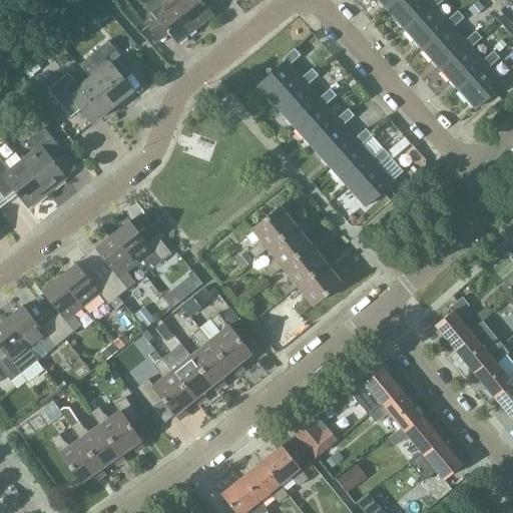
[(124,0),(130,7),(137,15),(150,32),(158,41),(167,34),(176,44),(194,29),(170,0),(147,0),(143,3),(140,0),(124,0)]
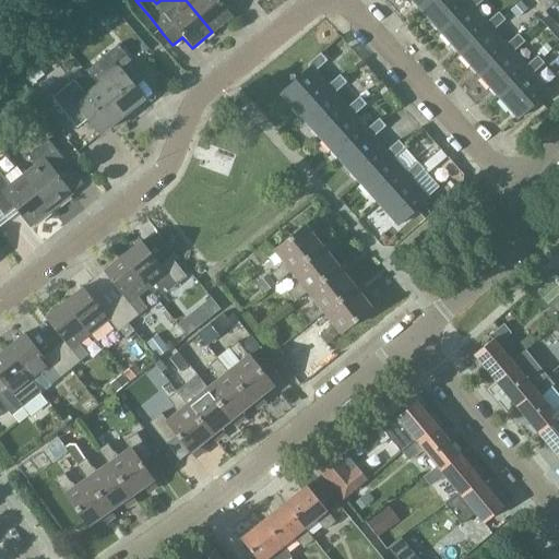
[(186,0),(212,32),(232,16),(218,0),(186,0)]
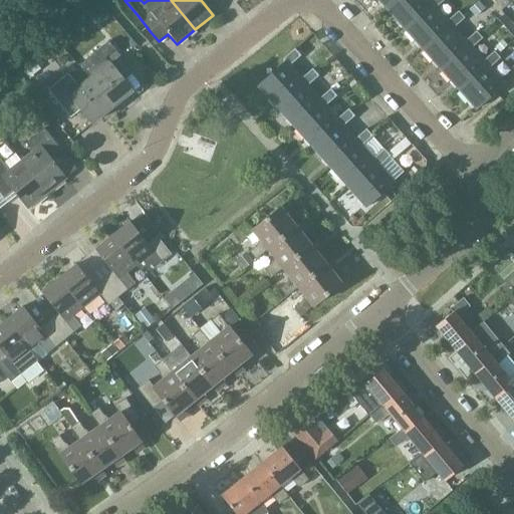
[(395,0),(376,0),(386,9),(395,0)]
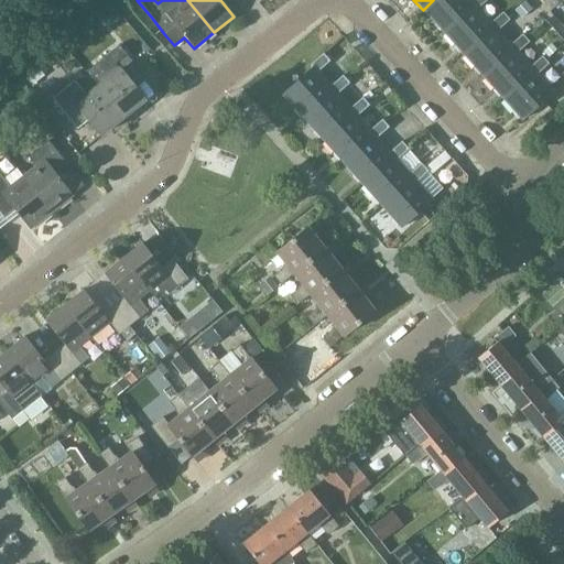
[(474,4),(472,2),(469,0),(433,0),(423,10),(443,32),(474,4)]
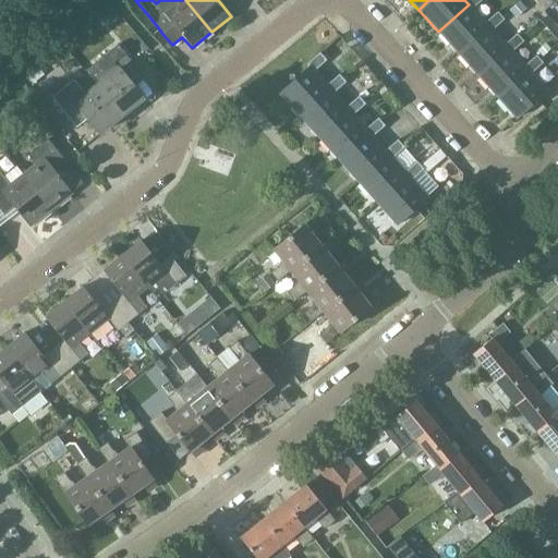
[(488,26),(486,24),(472,9),(481,0),(468,0),(466,2),(469,4),(438,32),(457,53),(488,26)]
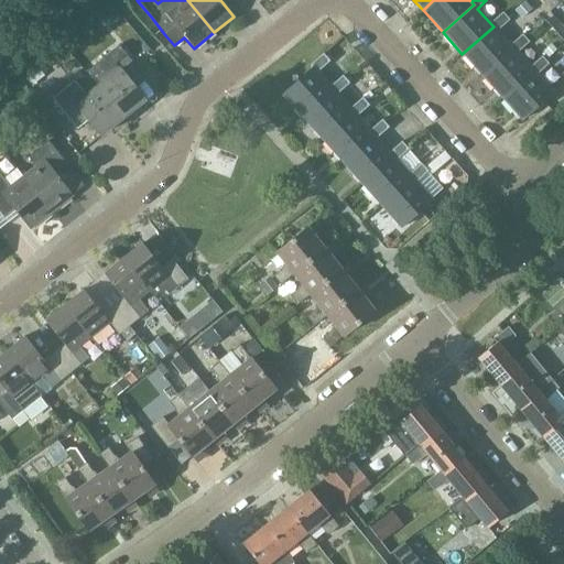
[(513,50),(510,46),(497,31),(508,21),(502,14),(491,24),(494,26),(462,54),(481,77),(513,50)]
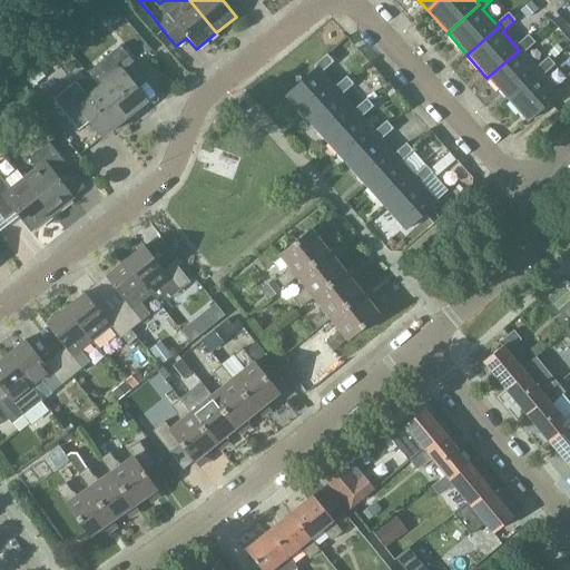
[(538,71),(536,69),(522,53),(533,43),(527,36),(516,47),(519,50),(487,78),(507,99),(538,71)]
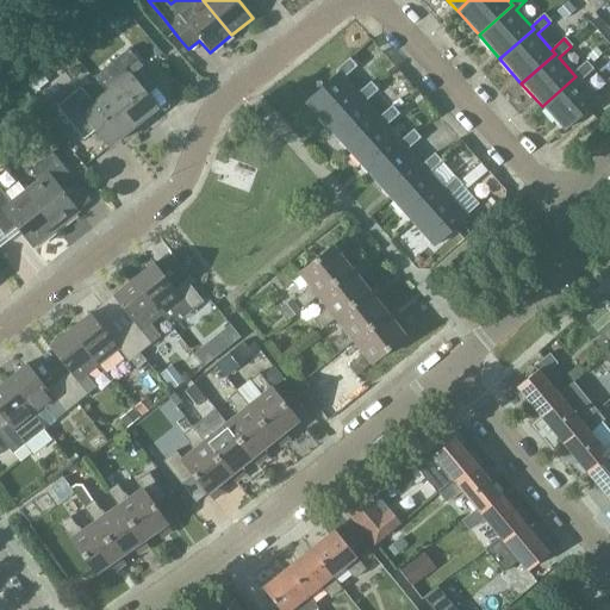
[(105,97),(132,129),(156,110),(137,87),(149,78),(128,51),(92,80),(105,97)]
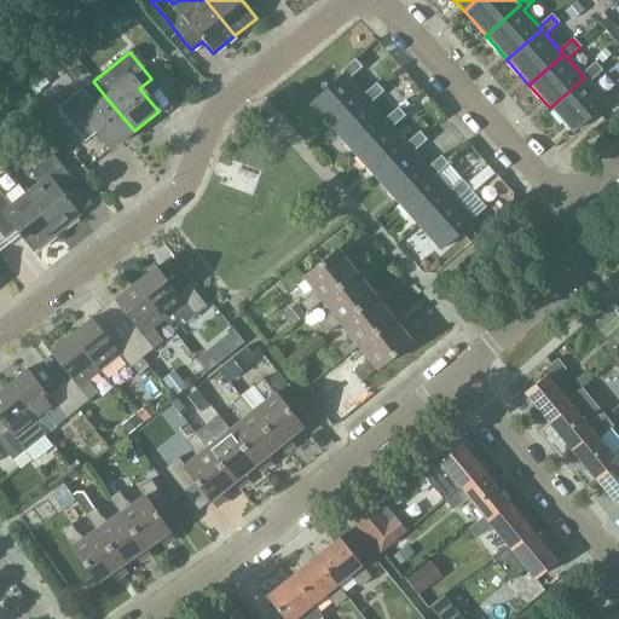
[(365,98),(363,96),(348,79),(360,68),(354,61),(342,73),(343,75),(310,105),(331,128),(365,98)]
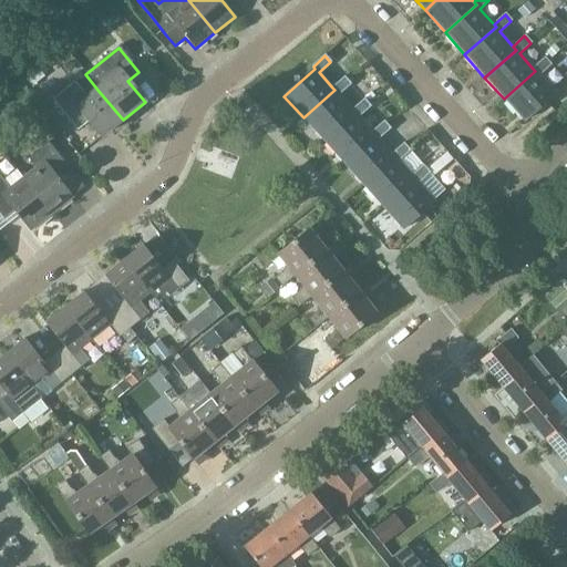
[(535,71),(504,99),(524,122),(556,94),(539,75),(550,65),(545,59),(533,69),(535,71)]
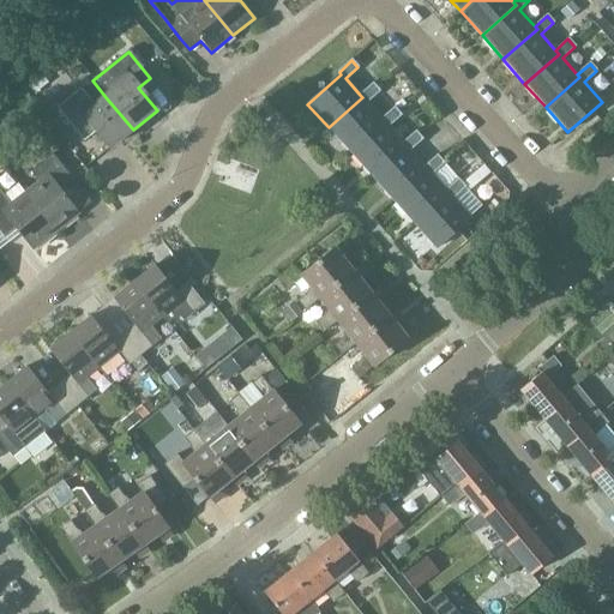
[(385,122),(381,119),(366,102),(379,91),(372,84),(360,95),(362,97),(329,127),(351,152),(385,122)]
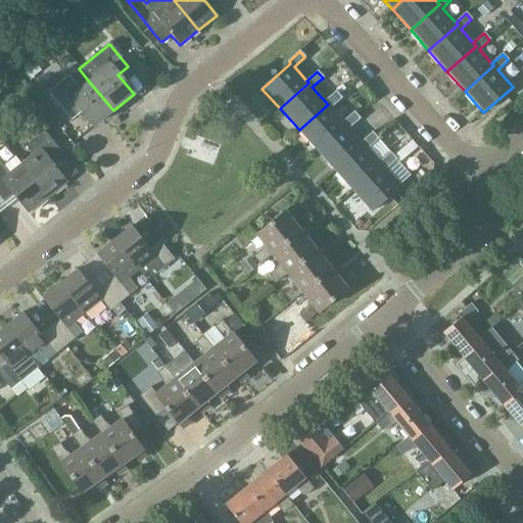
[(113,110),(90,83),(81,90),(69,77),(49,93),(67,115),(77,108),(92,128),(113,110)]
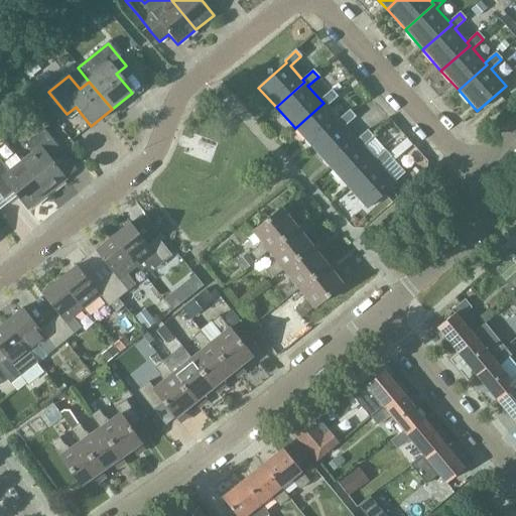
[(341,123),(339,120),(326,106),(337,97),(331,91),(320,100),(324,103),(295,128),(312,148),(341,123)]
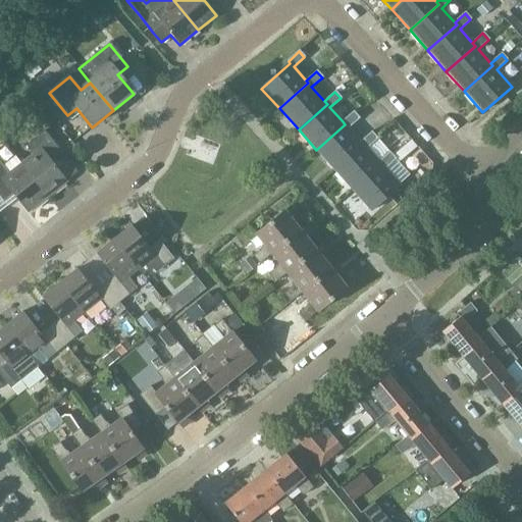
[(363,145),(361,142),(348,127),(359,118),(353,112),(343,121),(345,124),(316,150),(334,170),(363,145)]
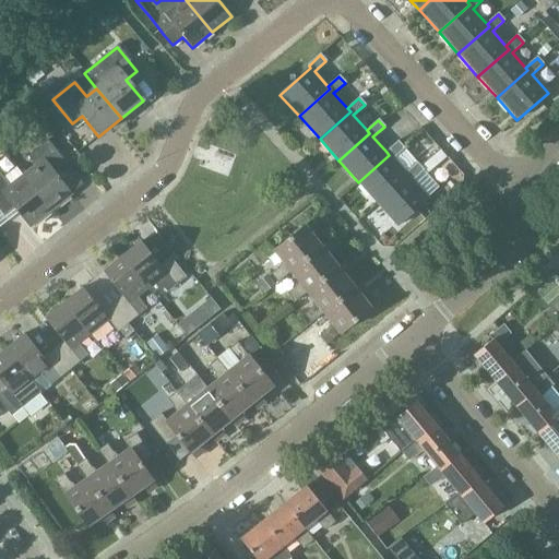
[(22,177),(49,212),(70,195),(56,177),(68,167),(47,142),(27,157),(35,167),(22,177)]
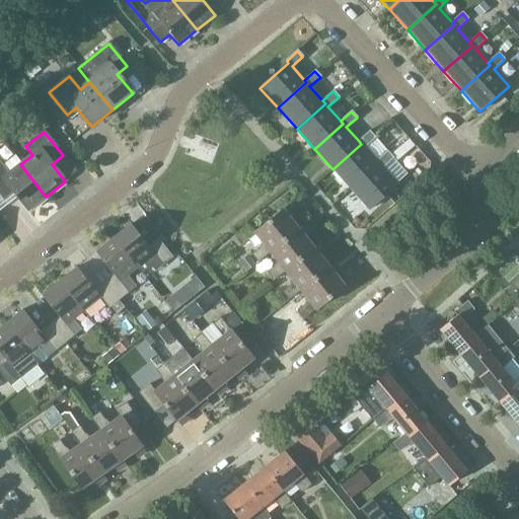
[(379,164),(376,161),(364,147),(374,138),(369,132),(359,141),(361,144),(332,169),(351,190),(379,164)]
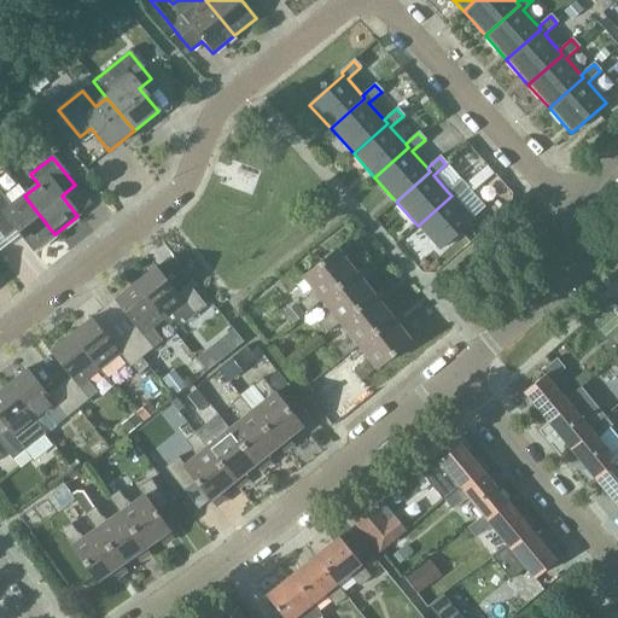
[(452,196),(418,226),(439,250),(473,221),(455,200),(467,188),(461,181),(448,192),(452,196)]
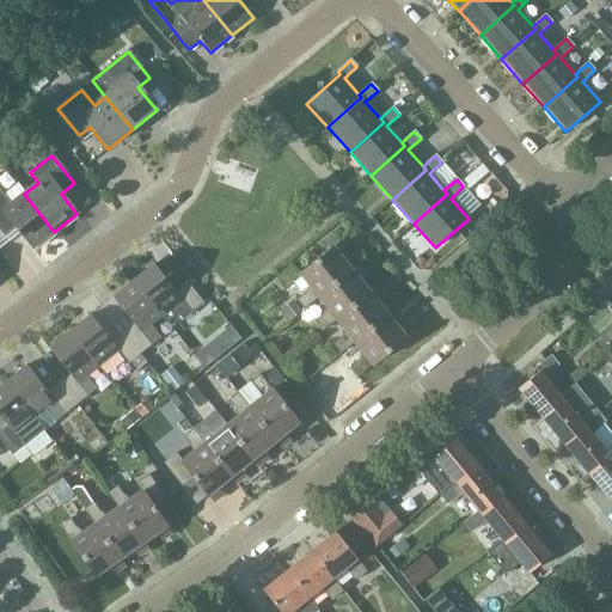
[(54,232),(24,194),(10,206),(0,193),(0,233),(2,238),(14,228),(31,249),(54,232)]
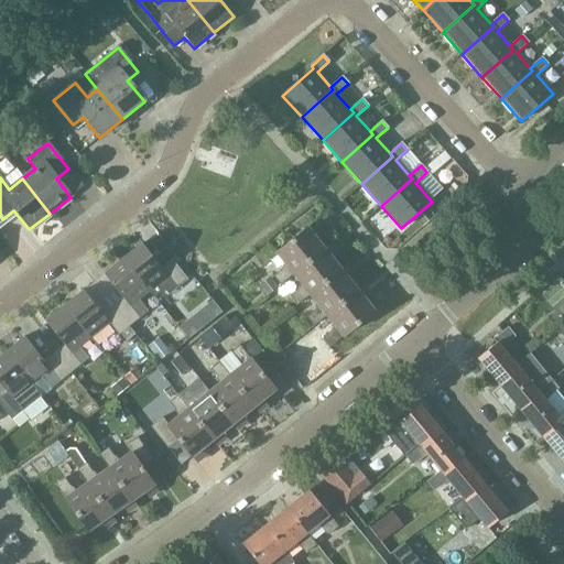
[(293,274),(323,250),(314,238),(321,232),(313,224),(277,253),(284,264),(282,267),(280,270),(272,277),(280,285),(293,274)]
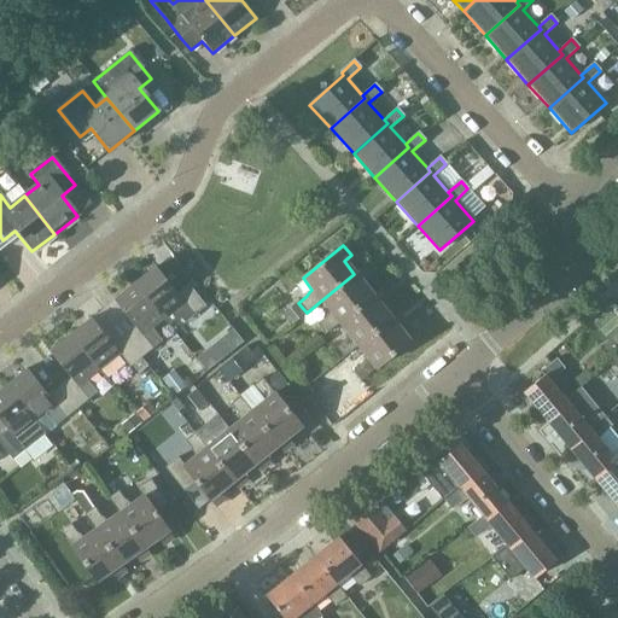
[(207,307),(181,277),(170,285),(156,267),(134,284),(163,320),(168,326),(179,318),(184,324),(207,307)]
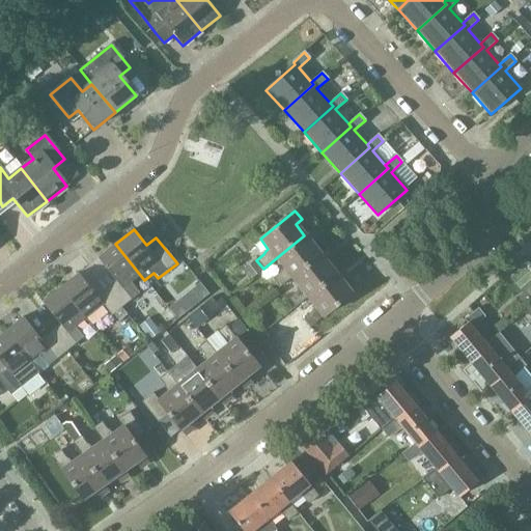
[(319,255),(319,254),(310,243),(316,239),(310,230),(304,235),(276,258),(283,269),(280,272),(279,276),(272,280),(279,288),(291,278),(319,255)]
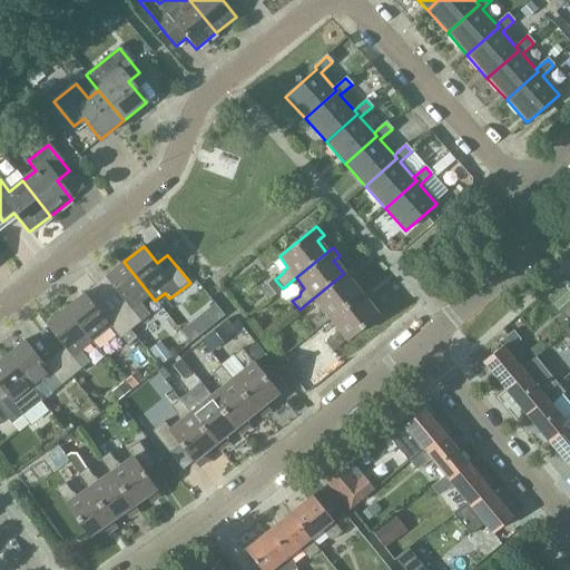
[(139,303),(150,295),(124,262),(105,277),(124,301),(114,308),(130,331),(149,315),(139,303)]
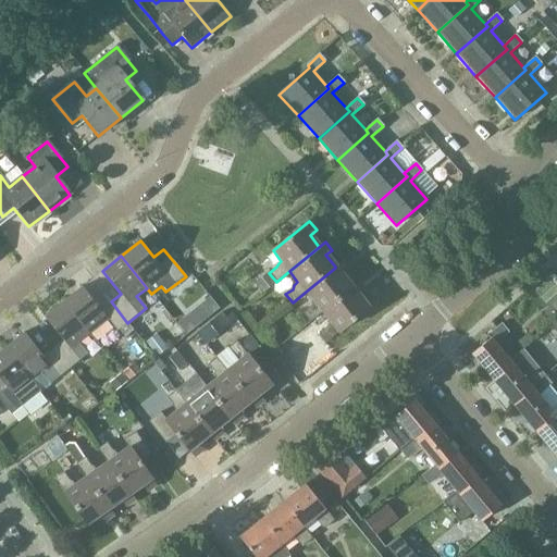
[(351,288),(351,287),(343,276),(348,271),(341,262),(335,267),(335,268),(306,292),(313,302),(310,305),(308,310),(301,314),(309,324),(322,313),(351,288)]
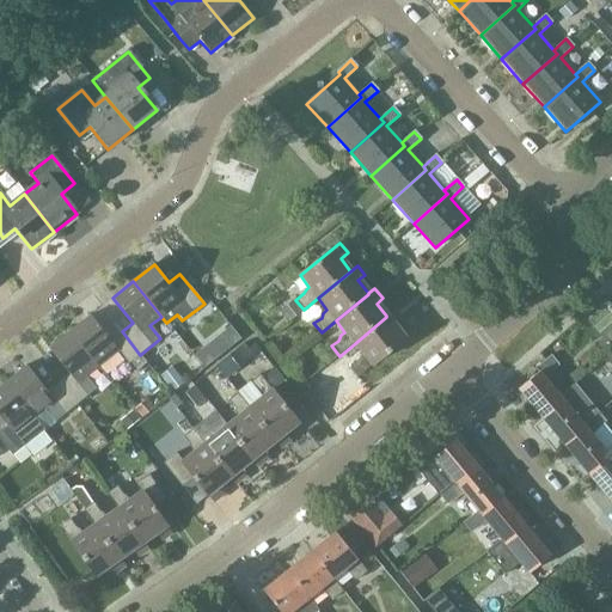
[(386,317),(354,344),(362,355),(359,359),(356,362),(349,368),(356,378),(404,340),(395,326),(401,320),(393,311),(386,316),(386,317)]
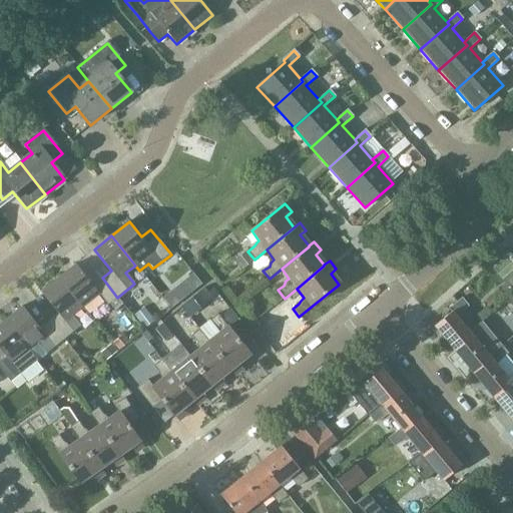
[(117,298),(102,278),(92,286),(75,264),(58,278),(82,308),(99,294),(107,305),(117,298)]
